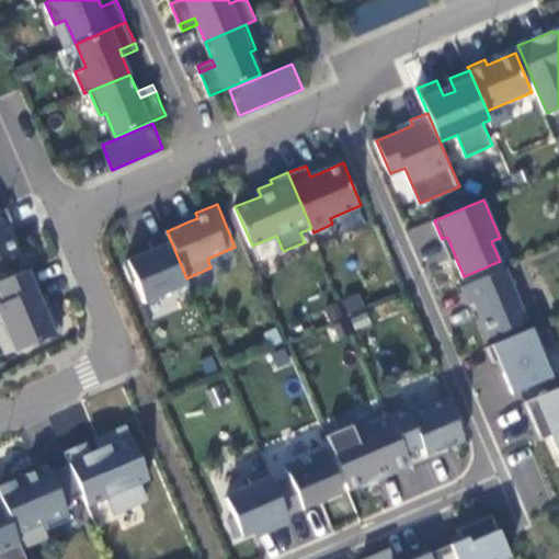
[(0,209),(0,258),(18,250),(13,239),(8,226),(16,223),(9,206),(0,209)]
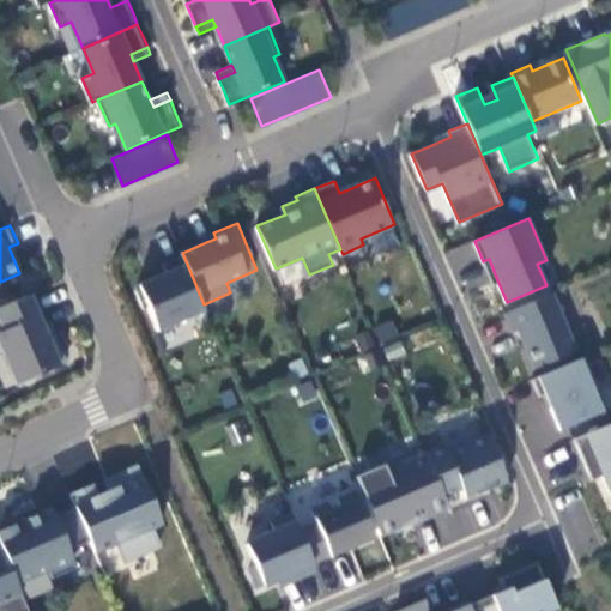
[(161,331),(207,310),(204,304),(183,255),(164,264),(168,272),(153,278),(140,284),(138,291),(145,309),(150,307),(161,331)]
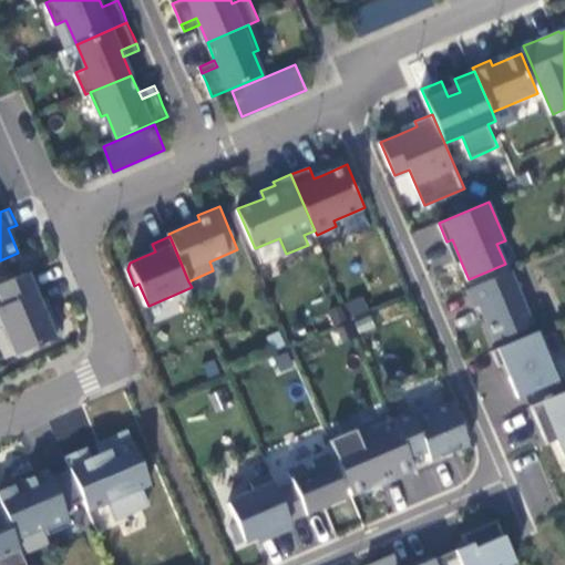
[(489,325),(495,340),(535,324),(513,269),(468,289),(475,307),(481,305),(489,325)]
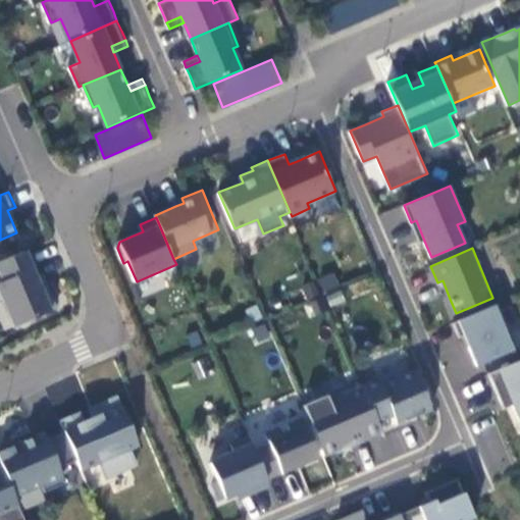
[(26,251),(0,261),(0,299),(1,299),(13,327),(56,309),(49,294),(45,282),(40,284),(26,251)]
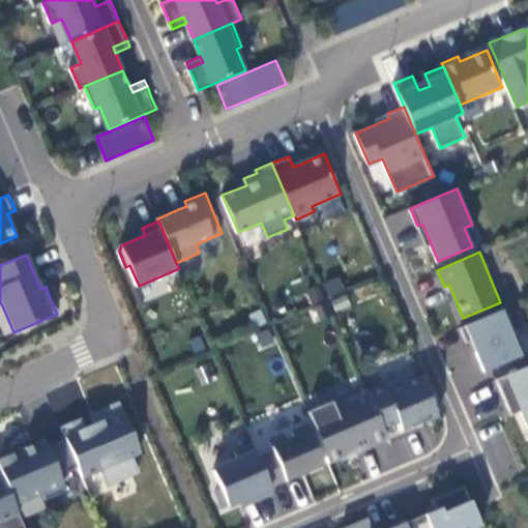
[(324,281),(329,295),(346,290),(342,275),(324,281)]
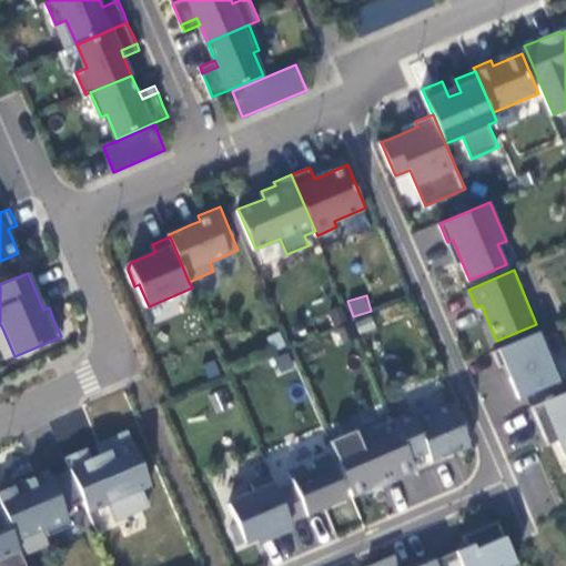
[(543,330),(494,351),(502,366),(507,364),(513,378),(521,397),(559,381),(544,346),(549,344),(543,330)]
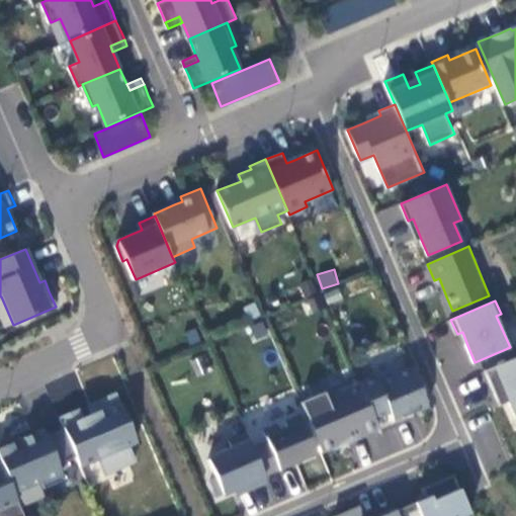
[(515,358),(487,370),(495,388),(504,384),(507,393),(513,405),(515,411),(515,358)]
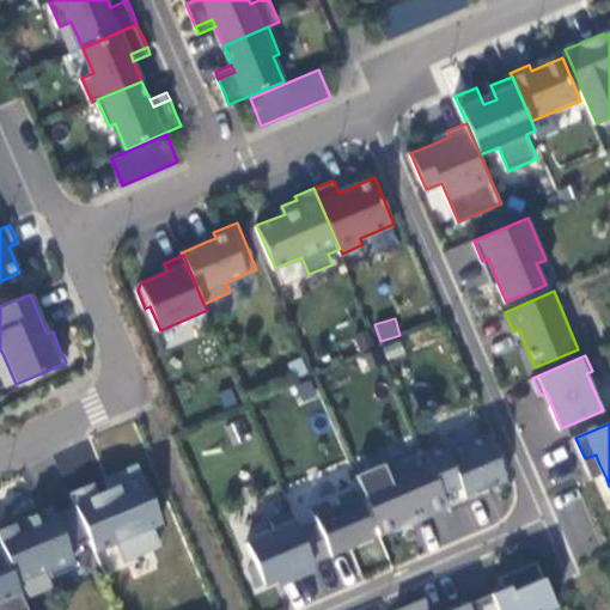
[(446,445),(427,455),(449,504),(451,510),(473,501),(492,493),(489,487),(508,479),(488,433),(449,450),(446,445)]
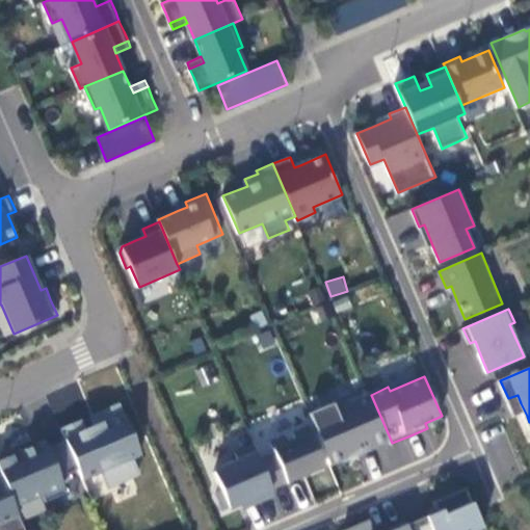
[(371,395),(370,393),(337,407),(335,401),(310,413),(332,464),(344,458),(359,451),(360,454),(376,447),(375,445),(390,438),(371,395)]
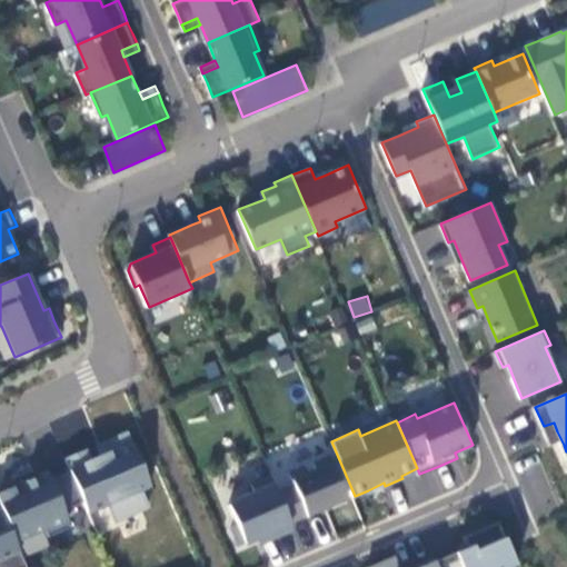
[(544,426),(547,436),(557,431),(554,423),(544,426)]
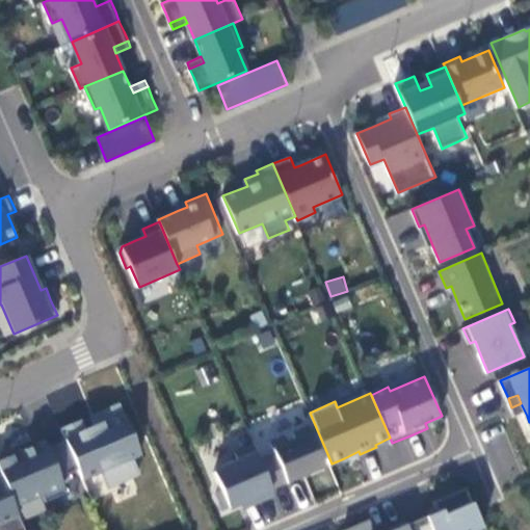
[(62,429),(67,439),(80,469),(84,478),(103,470),(109,486),(139,473),(133,457),(142,453),(122,403),(102,412),(90,417),(98,433),(91,436),(84,420),(62,429)]
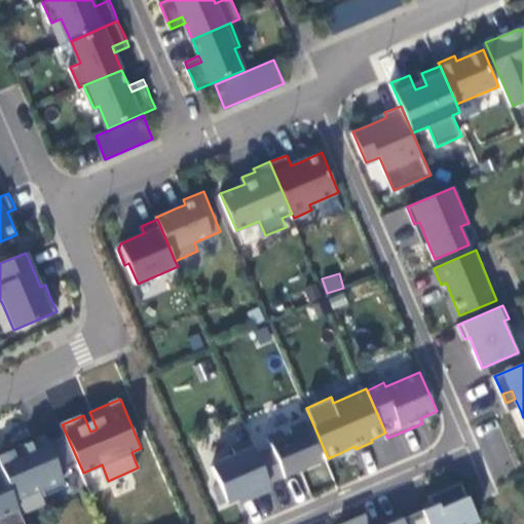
[(258,454),(270,483),(323,460),(305,419),(291,426),(293,432),(286,435),(283,429),(268,436),(272,447),(258,454)]
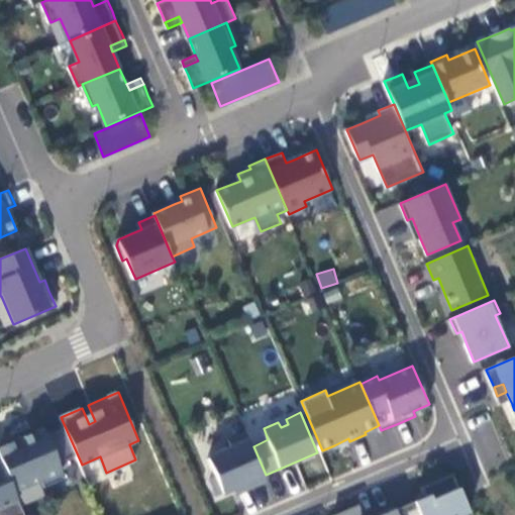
[(78,455),(65,426),(47,434),(45,428),(35,432),(20,438),(0,446),(0,453),(16,493),(42,482),(45,488),(67,479),(61,464),(78,455)]
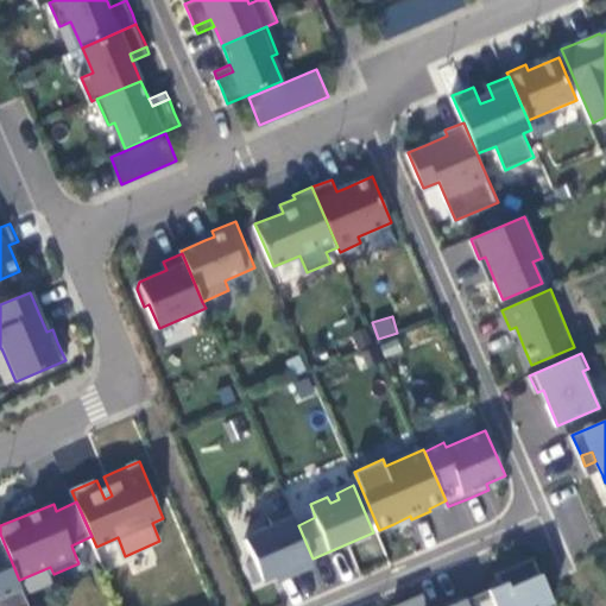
[(0,517),(0,525),(24,516),(21,509),(0,517)]
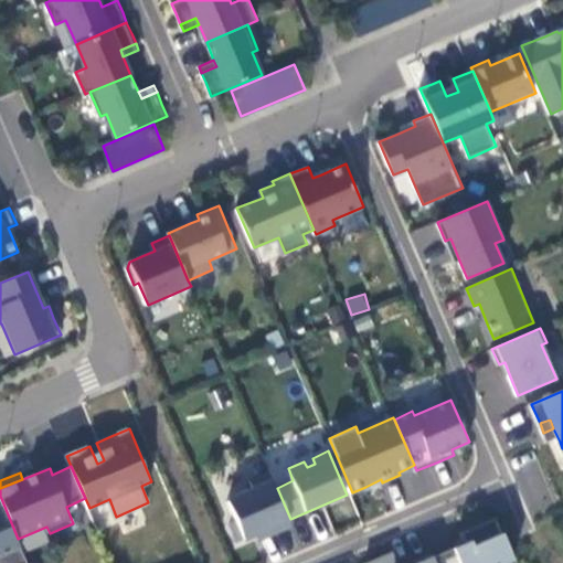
[(236,520),(232,522),(240,541),(261,532),(273,527),(275,532),(293,524),(290,519),(277,488),(271,473),(252,480),(255,489),(229,501),(236,520)]
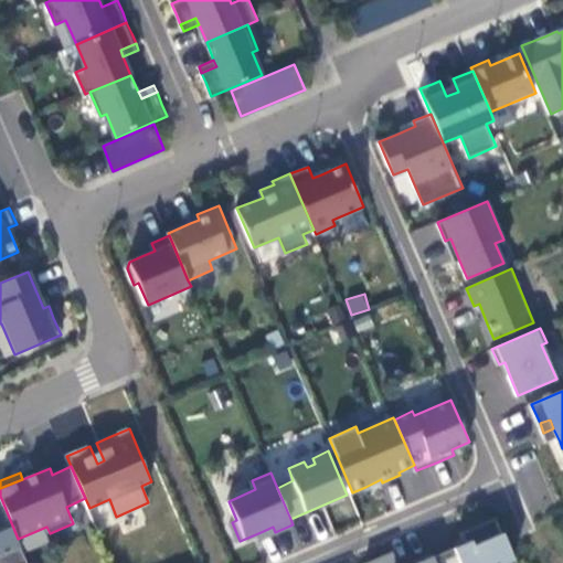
[(0,562),(29,562),(18,539),(0,496),(0,562)]
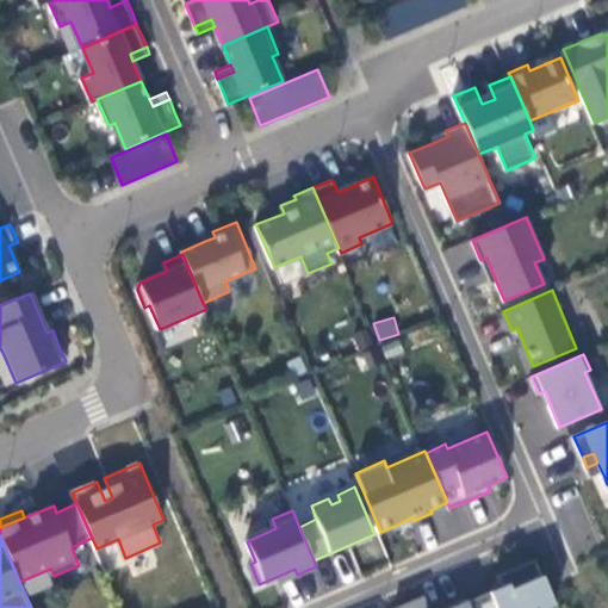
[(471,607),(551,607),(557,606),(538,560),(520,568),(500,576),(504,587),(469,602),(471,607)]
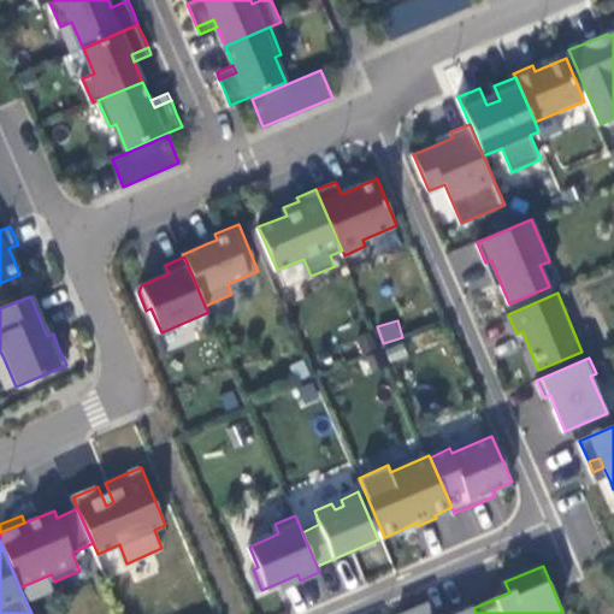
[(476,613),(473,608),(472,603),(452,612),(452,613),(434,613),(430,603),(415,609),(403,613),(476,613)]
